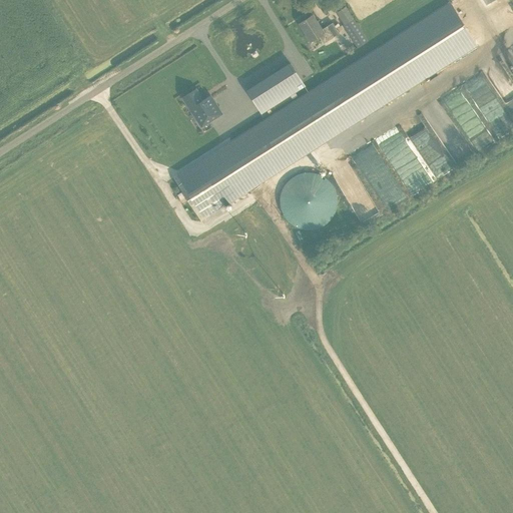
[(450,1),(318,85),(276,112),(277,113),(174,177),(201,219),(477,44),(450,1)]
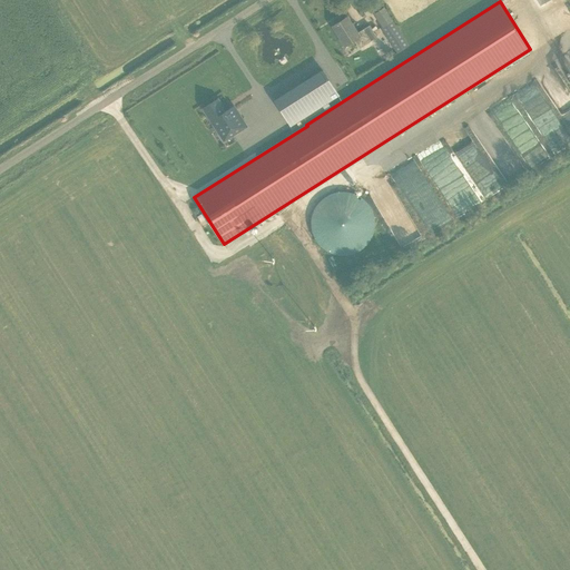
[(380,29),(396,53),(409,46),(392,21),(393,21),(383,7),(373,15),(382,27),(380,29)]
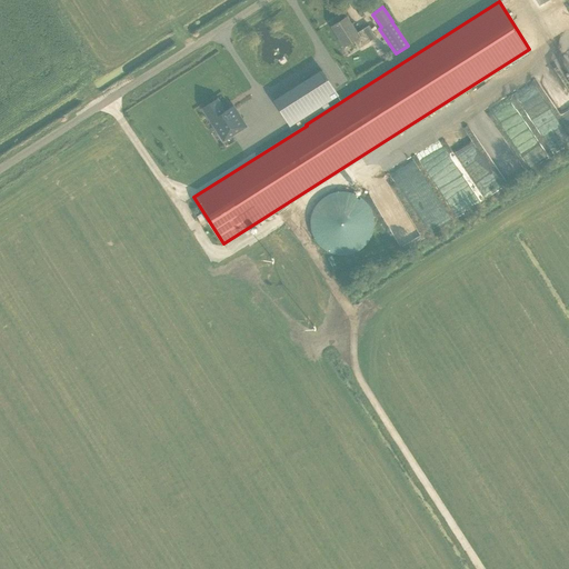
[(358,32),(347,17),(331,27),(343,47),(353,40),(359,48),(377,37),(369,26),(358,32)]
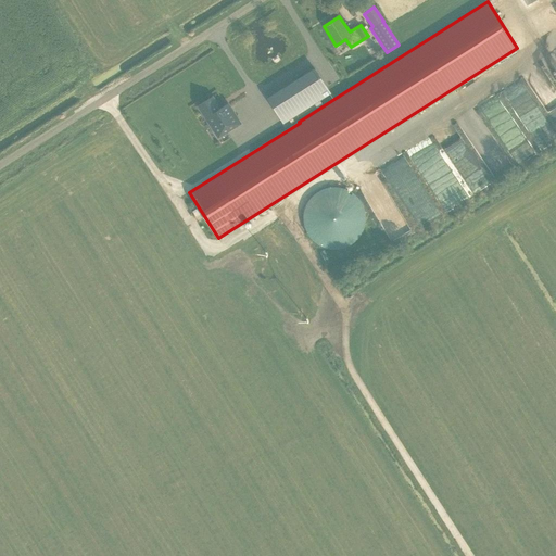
[(330,92),(315,70),(268,99),(283,123),(330,92)]
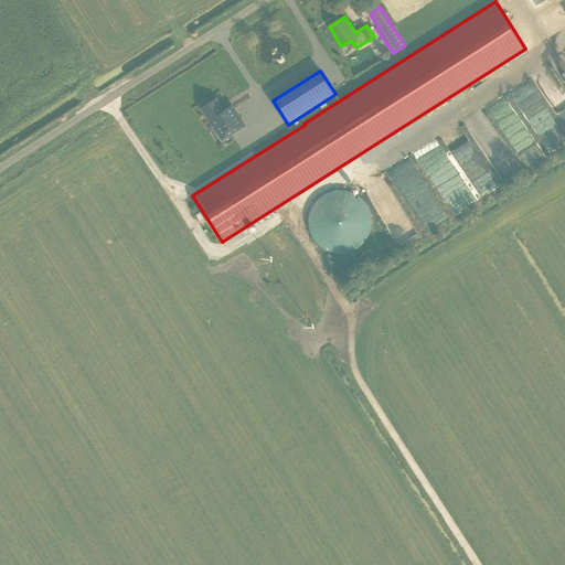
[(551,73),(537,80),(543,92),(556,85),(551,73)]
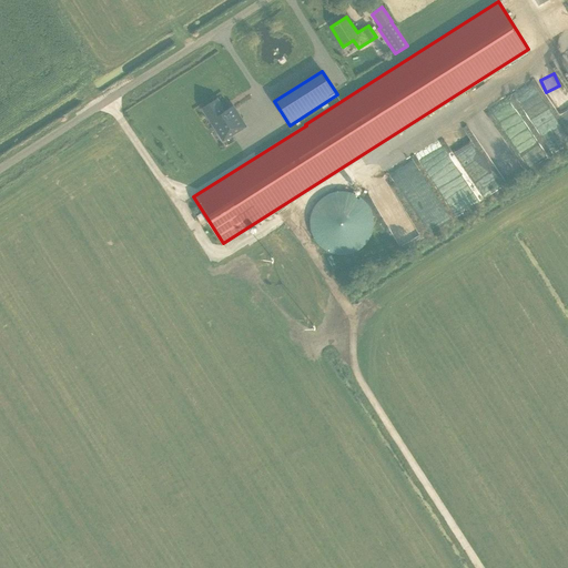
[(548,94),(567,129),(567,97),(563,88),(548,94)]
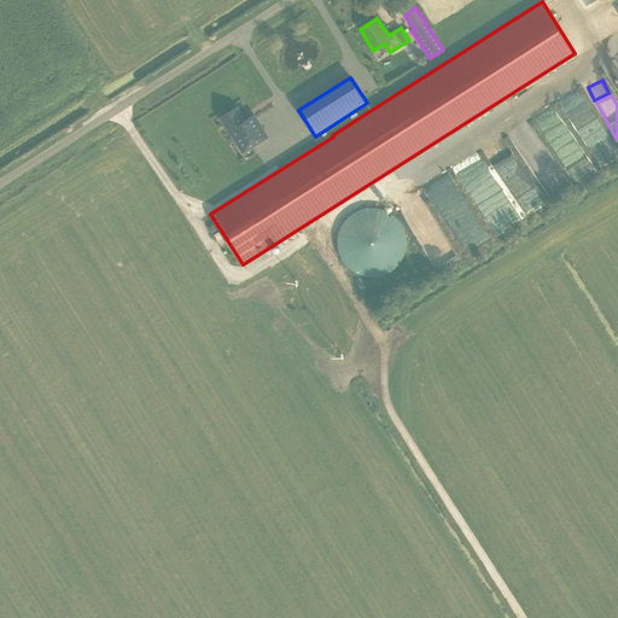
[(503,103),(487,112),(491,121),(507,111),(503,103)]
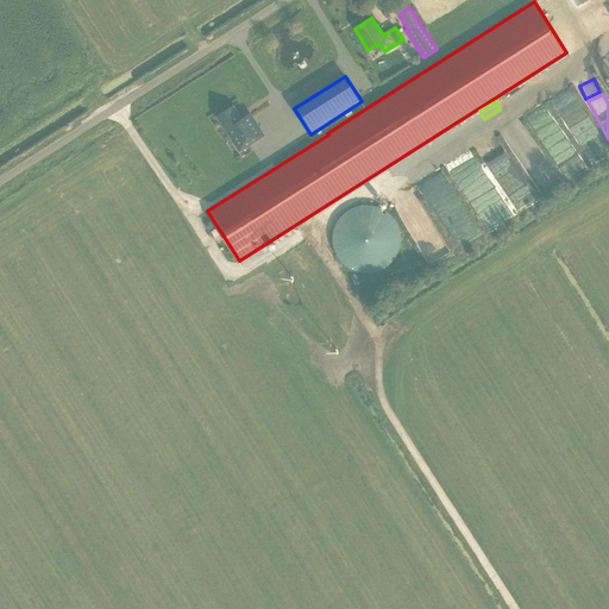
[(233,106),(217,117),(215,117),(238,152),(264,136),(250,113),(242,118),(233,106)]
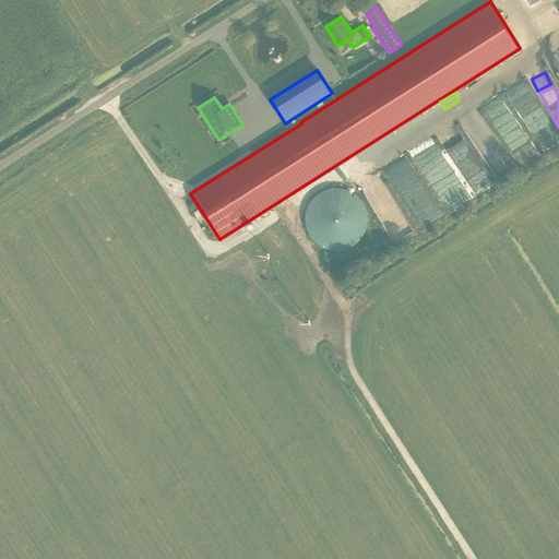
[(428,203),(456,186),(417,123),(389,141),(428,203)]
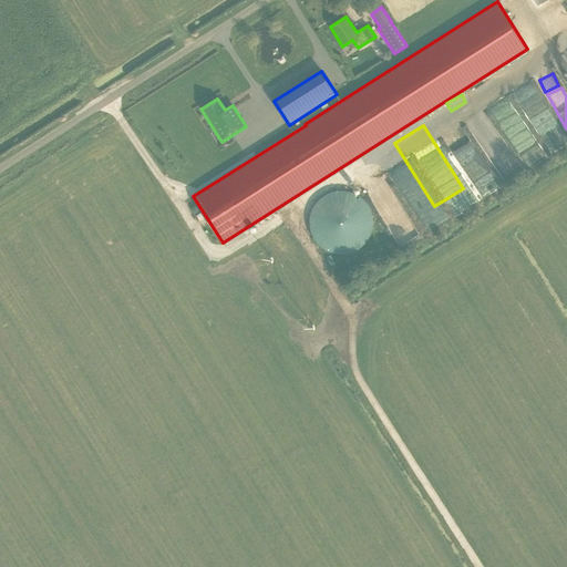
[(310,215),(309,223),(310,229),(312,236),(317,241),(321,247),(328,250),(334,254),(341,254),(348,254),(354,250),(361,247),(366,243),(370,236),(372,229),(373,223),(372,215),(370,208),(366,203),(361,197),(354,194),(348,192),(341,191),(334,192),(328,194),(321,197),(317,203),(312,208),(310,215)]
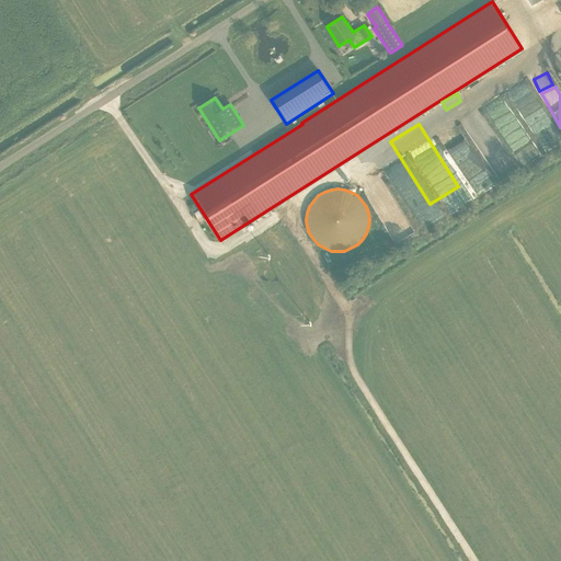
[(395,203),(377,213),(392,240),(410,229),(401,215),(395,203)]
